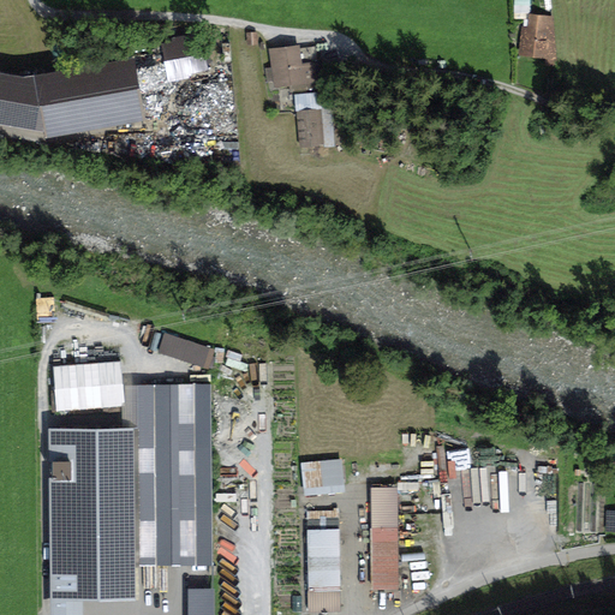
[(530,13),(530,0),(517,0),(517,12),(530,13)]
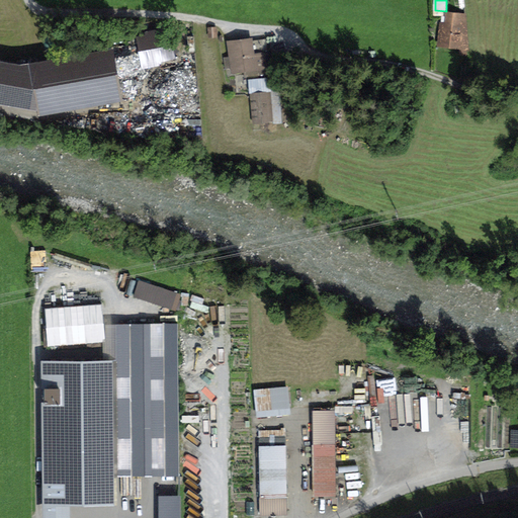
[(465,26),(460,25),(462,13),(450,12),(449,23),(442,22),(442,25),(440,41),(467,46),(465,26)]
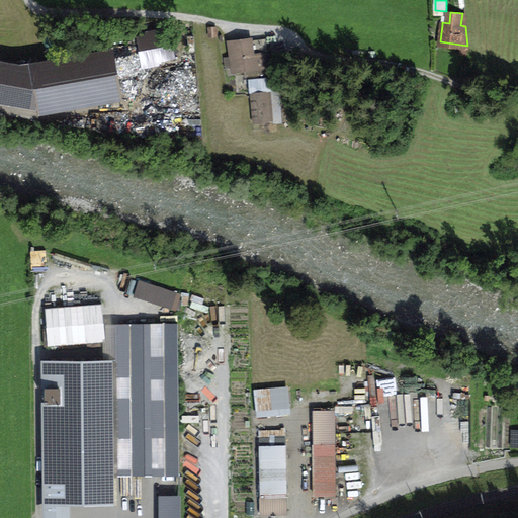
[(218,37),(217,27),(207,27),(208,38),(218,37)]
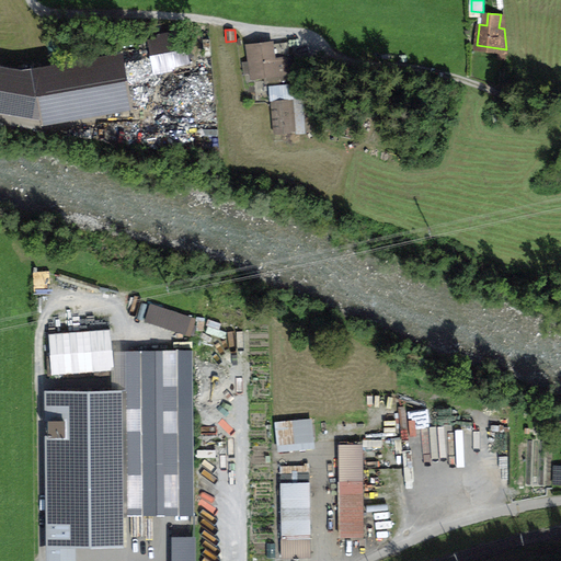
[(148,41),(153,69),(186,63),(181,34),(148,41)]
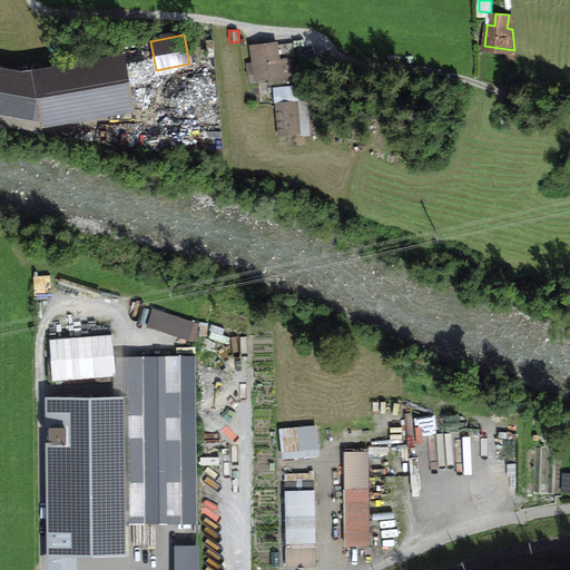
[(275,46),(256,48),(259,77),(279,74),(275,46)]
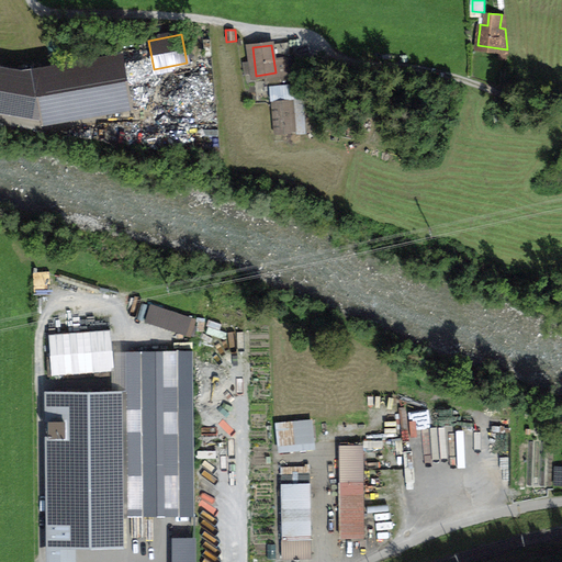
[(126,98),(120,60),(38,75),(45,112),(126,98)]
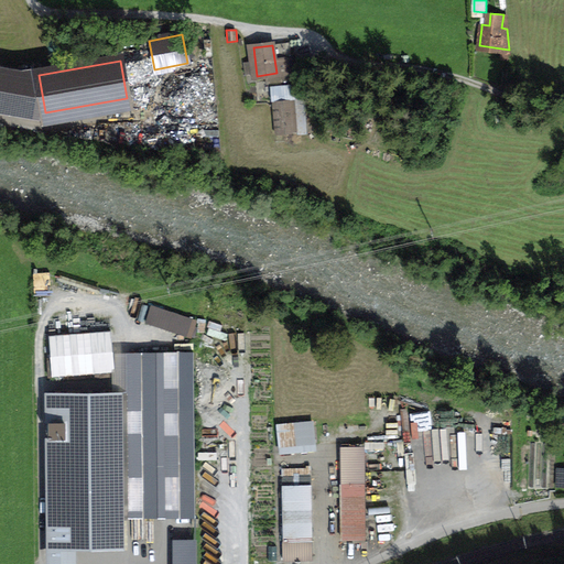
[(275,133),(296,131),(294,102),(273,104),(275,133)]
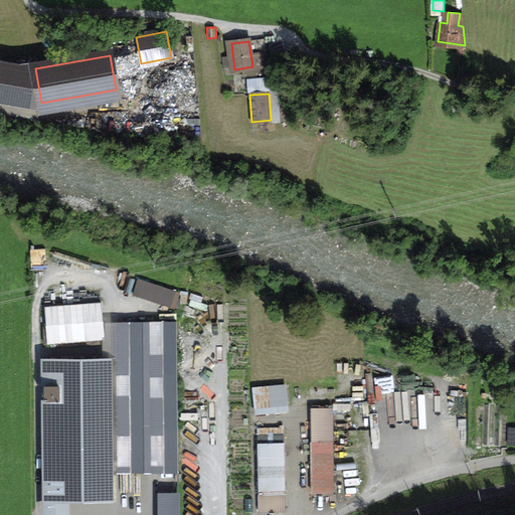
[(175,305),(182,289),(141,271),(134,287),(175,305)]
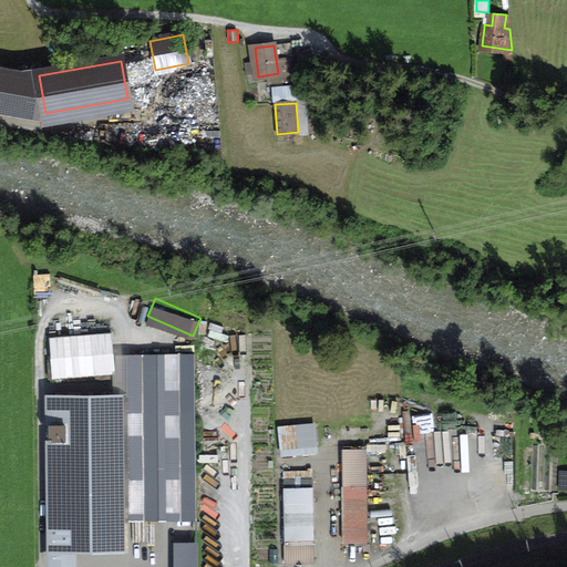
[(49,338),(52,379),(115,374),(112,333),(49,338)]
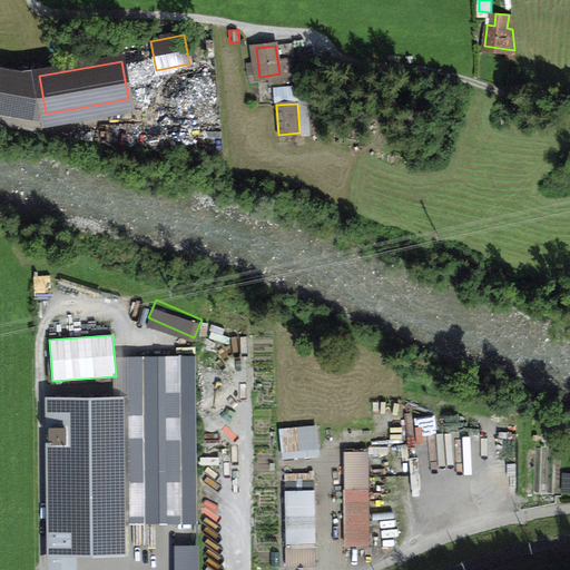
[(195,355),(161,356),(164,522),(197,522),(195,355)]
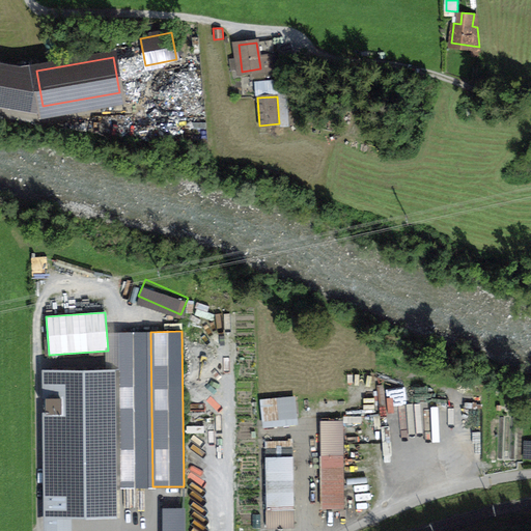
[(134,370),(107,370),(108,487),(152,486),(150,332),(133,332),(134,370)]
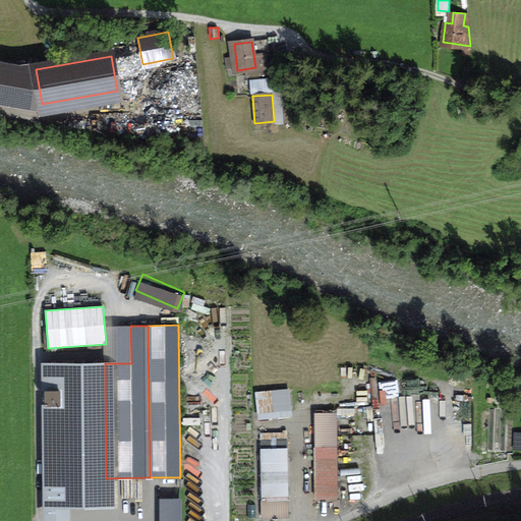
[(66,516),(66,490),(106,490),(106,478),(105,363),(49,364),(49,390),(46,390),(46,403),(59,403),(59,414),(50,414),(51,483),(47,483),(47,516),(66,516)]
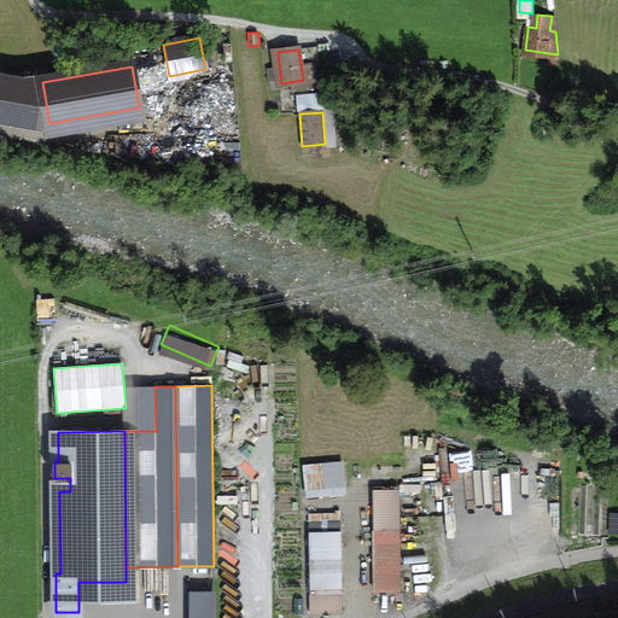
[(303,466),(307,499),(348,494),(344,461),(303,466)]
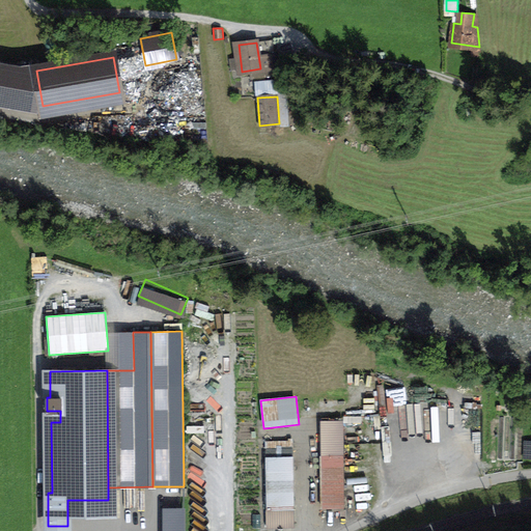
[(361,424),(360,415),(345,415),(345,424),(361,424)]
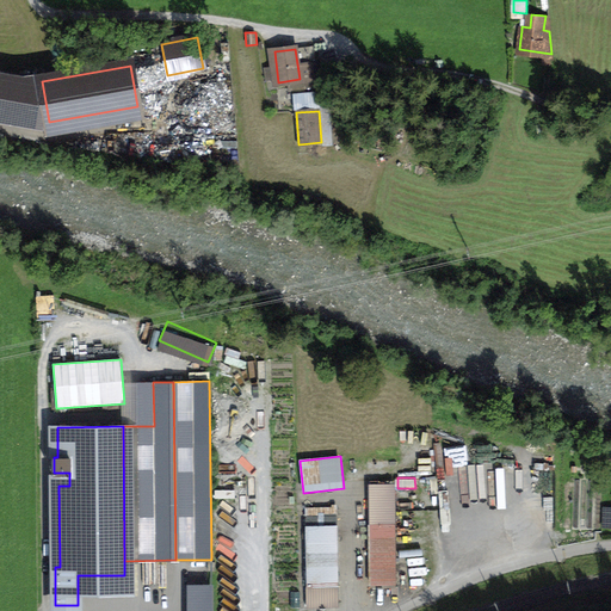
[(370,485),(370,585),(396,585),(396,485),(370,485)]
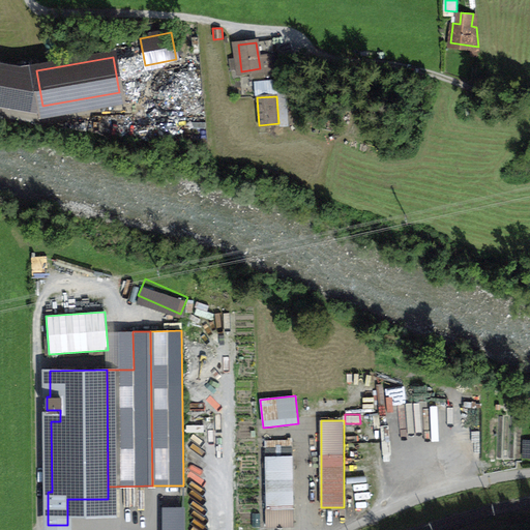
[(265,448),(266,508),(293,508),(292,447),(265,448)]
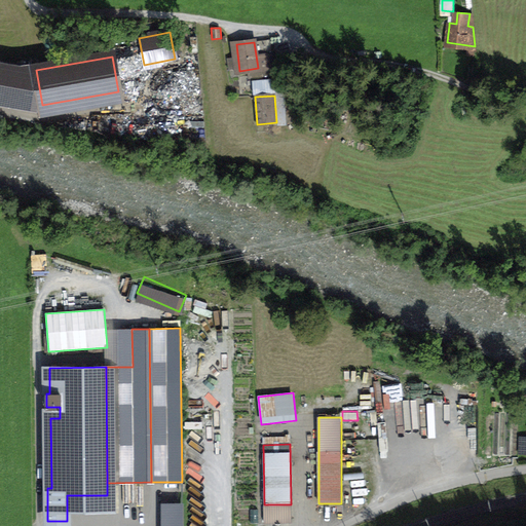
[(184,525),(184,501),(161,501),(161,525),(184,525)]
